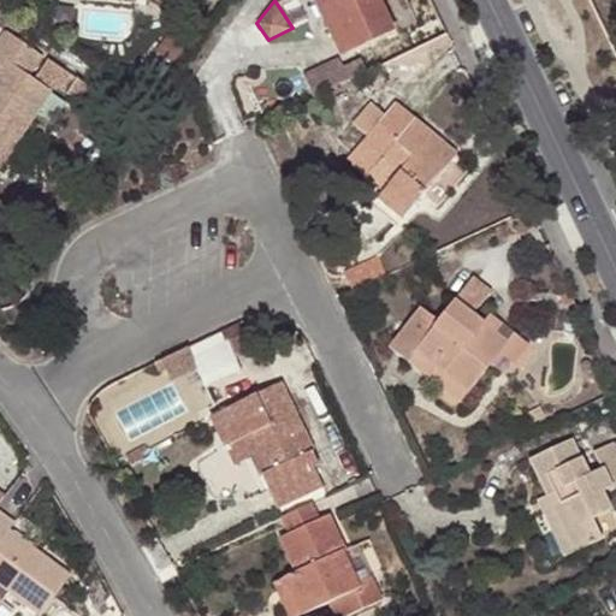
[(349,51),(324,0),(314,0),(341,54),(349,51)]
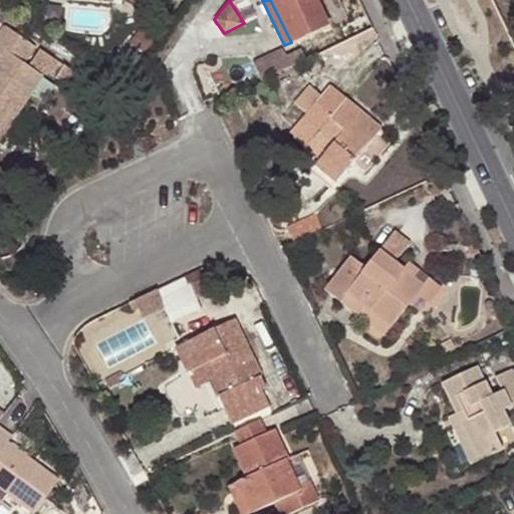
[(270,0),(291,42),(328,24),(316,0),(270,0)]
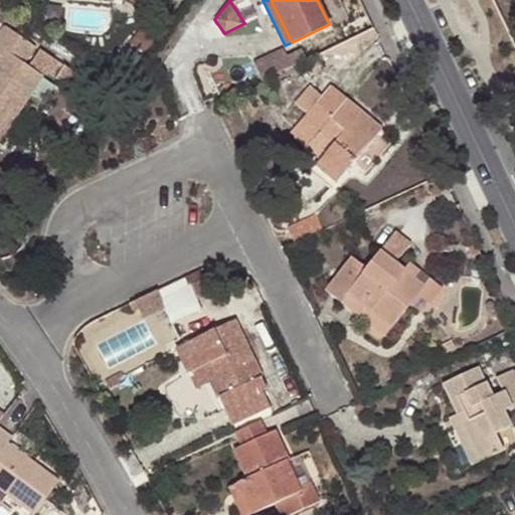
[(34,47),(3,26),(0,31),(0,114),(9,101),(20,108),(40,76),(27,67),(28,66),(24,64),(34,47)]
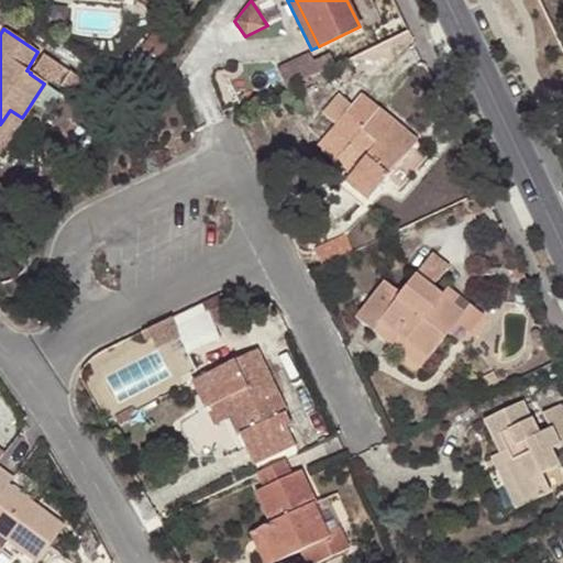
[(48,76),(35,67),(43,55),(37,52),(26,70),(31,73),(30,74),(44,84),(48,76)]
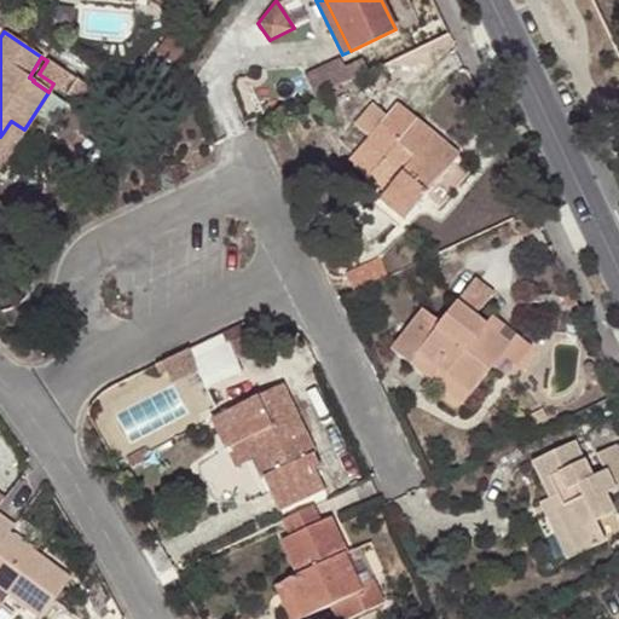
[(304,75),(314,96),(368,70),(362,58),(345,67),(340,58),(304,75)]
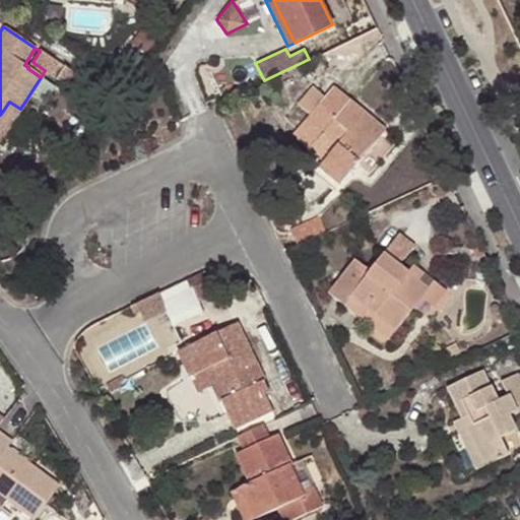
[(40,51),(33,62),(45,70),(46,68),(56,75),(55,77),(73,90),(81,78),(40,51)]
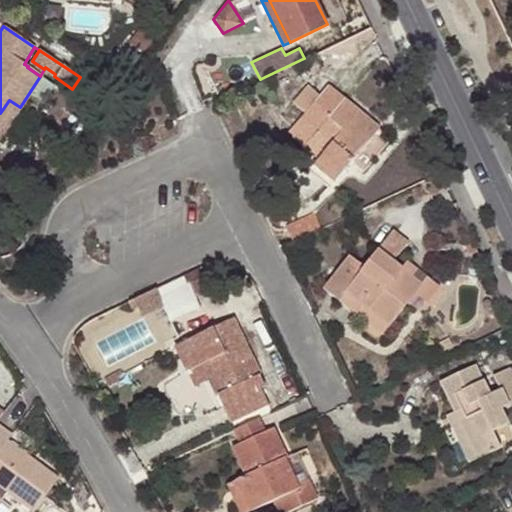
[(298,120),(314,133),(329,146),(315,161),(311,166),(332,184),(350,162),(378,129),(326,87),(317,97),(303,115),(298,120)]
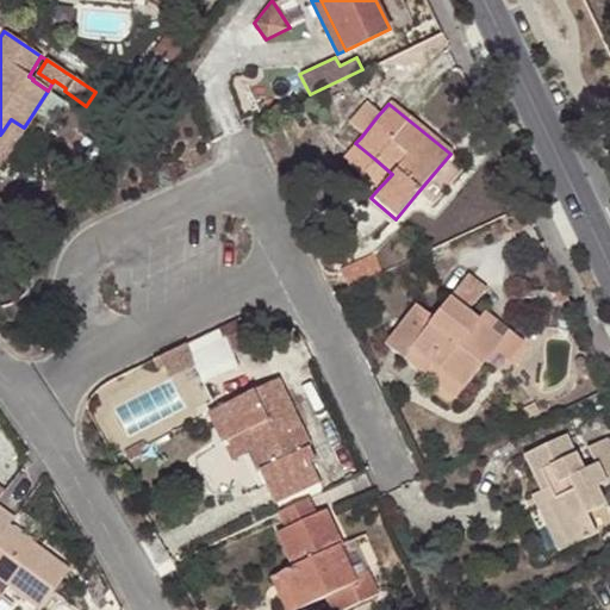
[(378,116),(362,105),(346,125),(361,137),(378,116)]
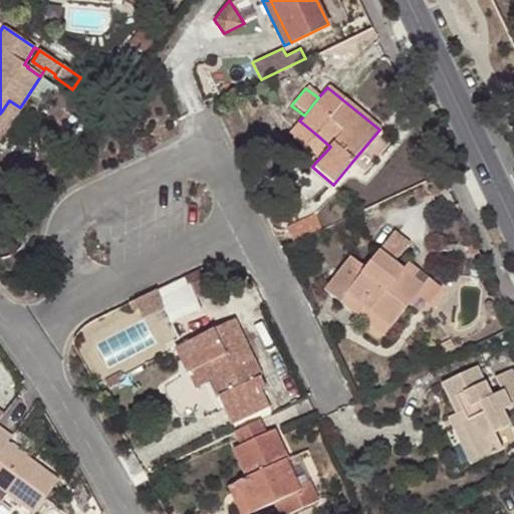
[(0,137),(20,107),(9,100),(0,113),(0,137)]
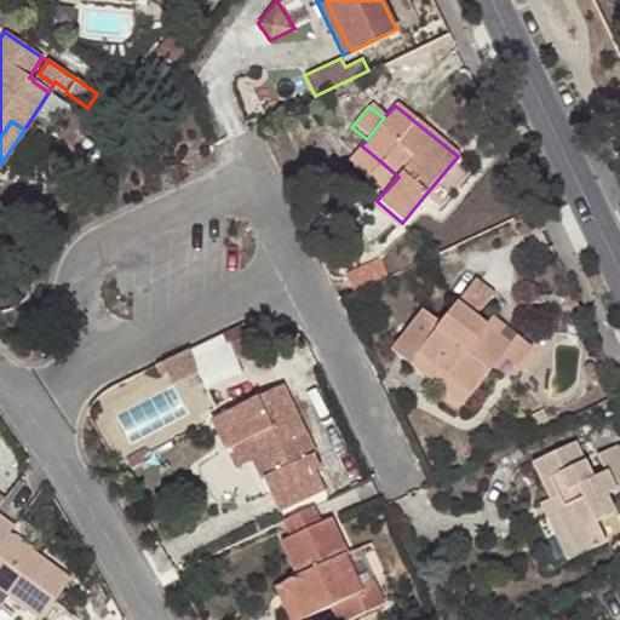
[(366,179),(380,161),(361,145),(346,164),(366,179)]
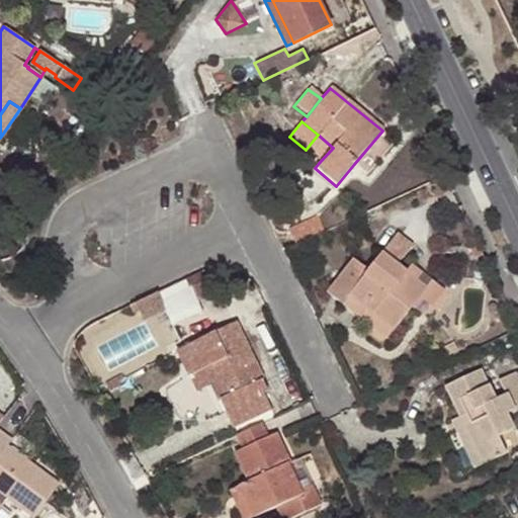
[(394,140),(382,131),(354,164),(366,173),(394,140)]
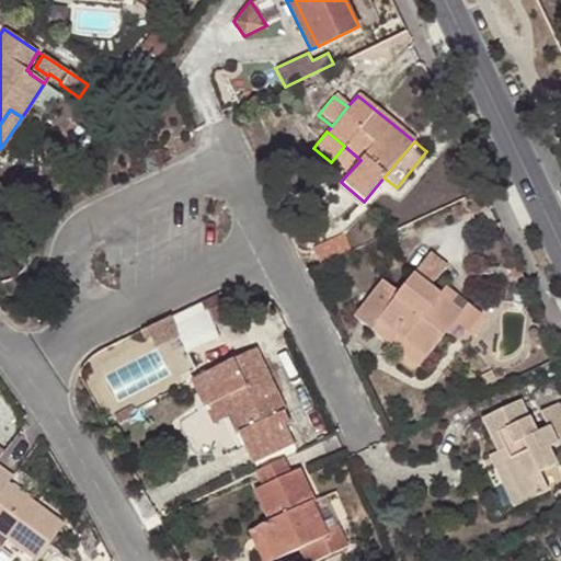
[(361,160),(344,146),(331,162),(345,176),(361,160)]
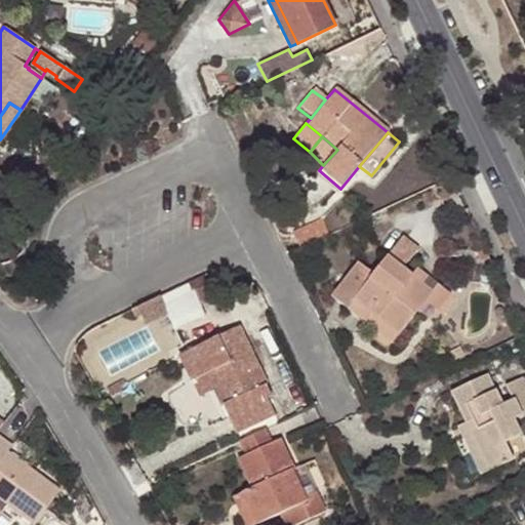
[(303,246),(331,233),(322,214),(292,228),(303,246)]
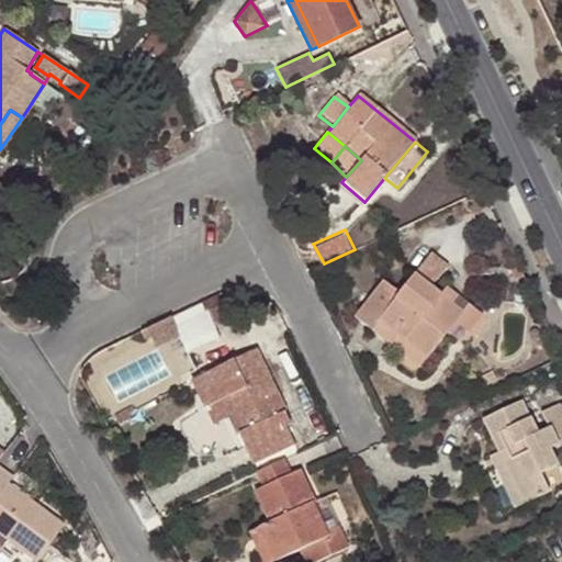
[(520,270),(513,254),(503,258),(510,274),(520,270)]
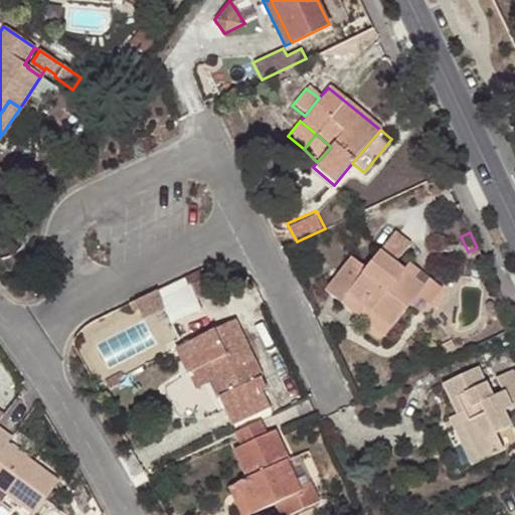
[(394,240),(383,254),(401,268),(411,253),(394,240)]
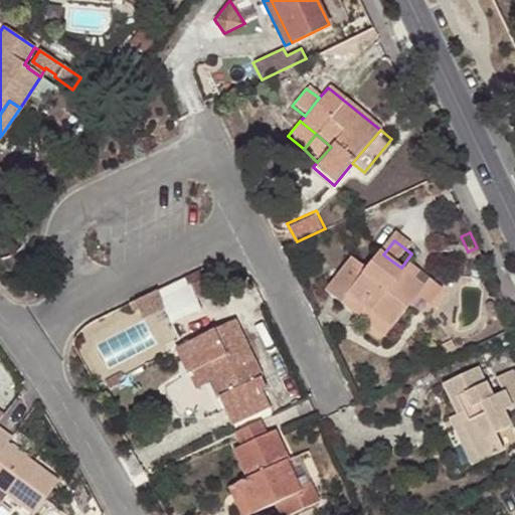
[(328,295),(373,329),(388,340),(414,309),(430,289),(419,283),(408,274),(401,268),(383,254),(369,272),(354,261),(328,295)]
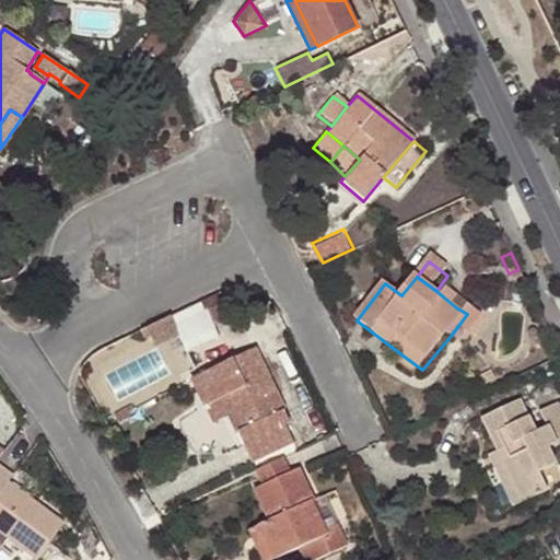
[(450,290),(444,298),(456,307),(462,299),(450,290)]
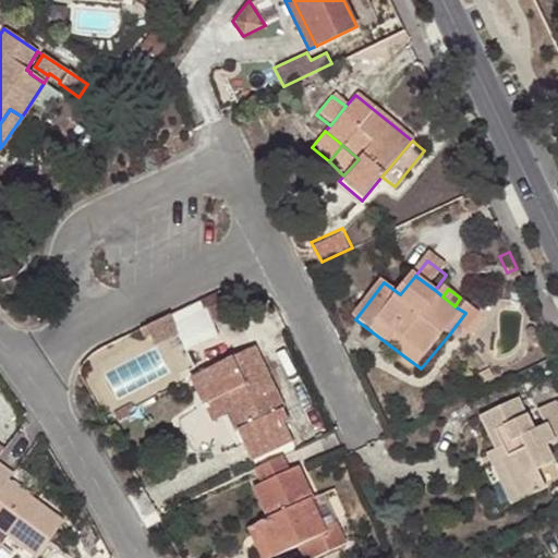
[(198,311),(206,325),(228,315),(220,300),(198,311)]
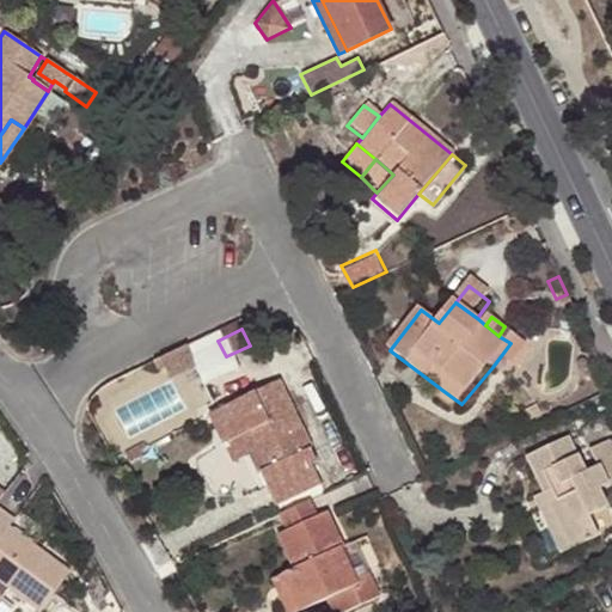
[(516,336),(510,343),(493,367),(499,371),(507,360),(516,368),(532,348),(516,336)]
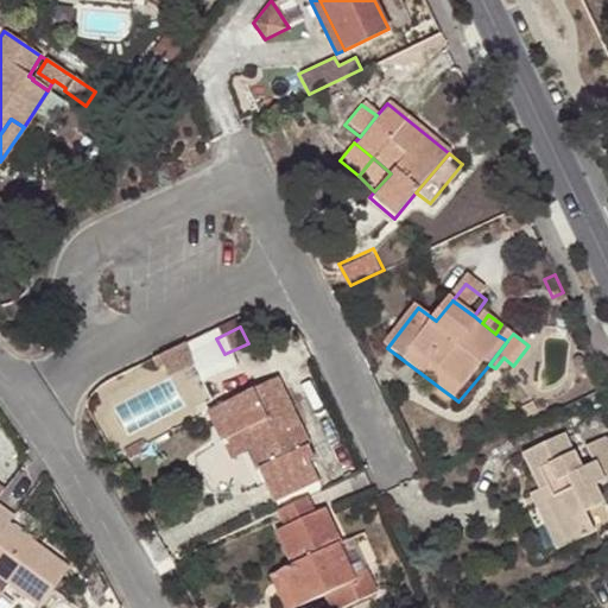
[(185,342),(157,355),(162,365),(168,377),(195,363),(185,342)]
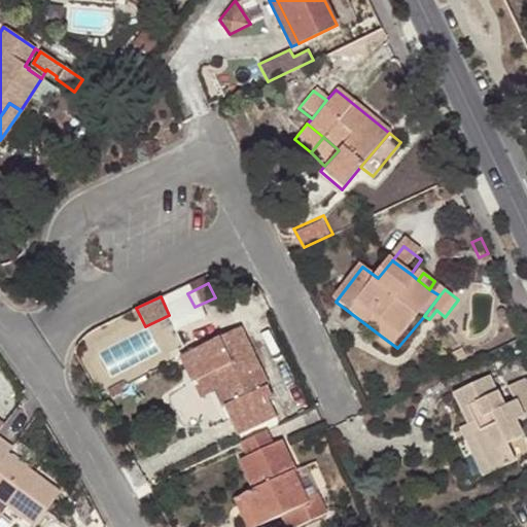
[(140,316),(136,308),(131,311),(135,319),(140,316)]
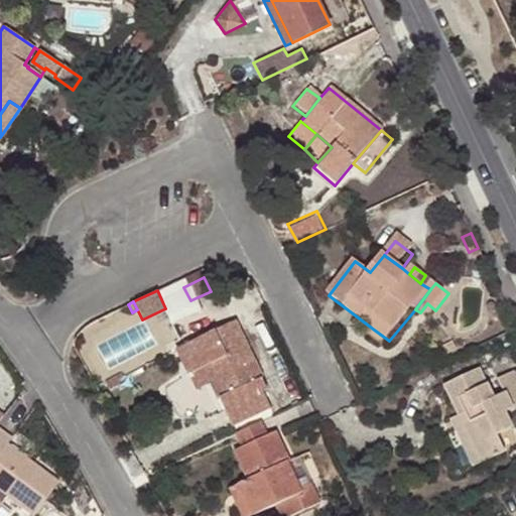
[(263,392),(267,390),(235,321),(177,349),(188,373),(204,366),(210,364),(230,405),(224,408),(232,425),(270,407),(263,392)]
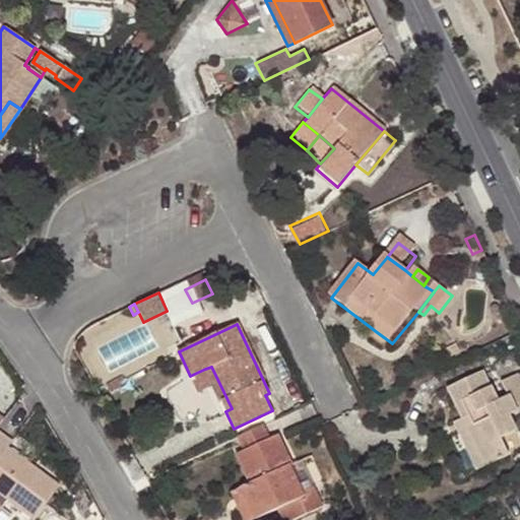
[(373,339),(388,350),(392,343),(377,332),(373,339)]
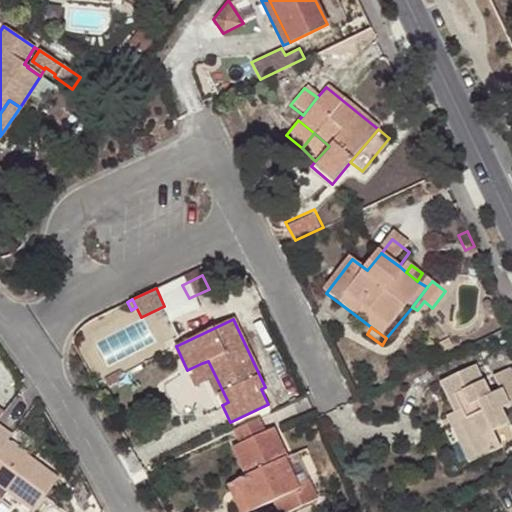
[(440,345),(450,340),(445,332),(436,337),(440,345)]
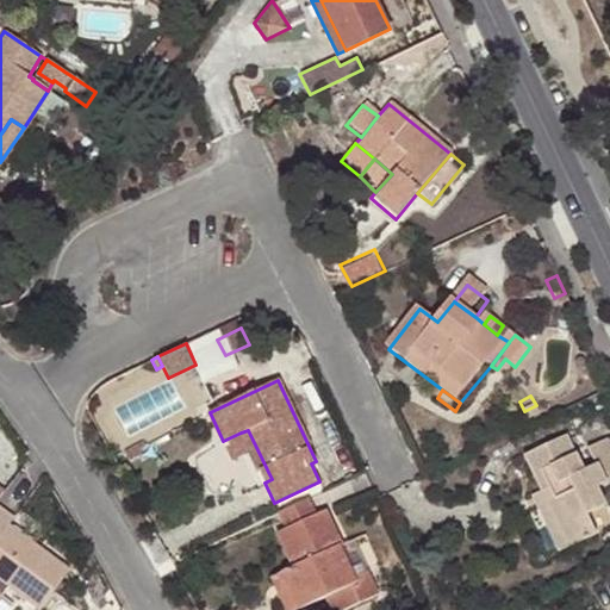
[(517,441),(534,477),(567,545),(595,533),(579,499),(597,492),(587,472),(609,461),(609,452),(596,424),(577,434),(584,450),(573,455),(558,422),(517,441)]
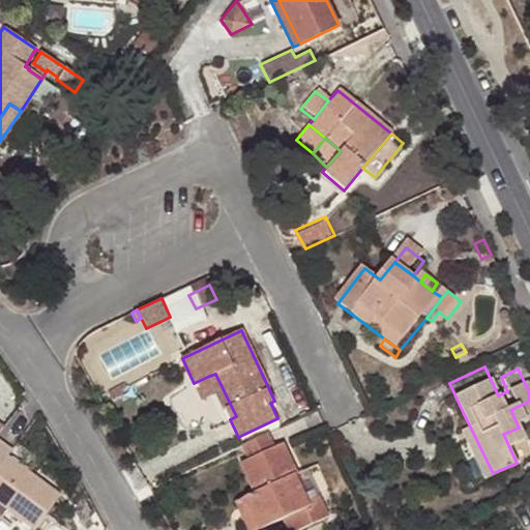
[(209,376),(230,419),(236,416),(215,374),(209,376)]
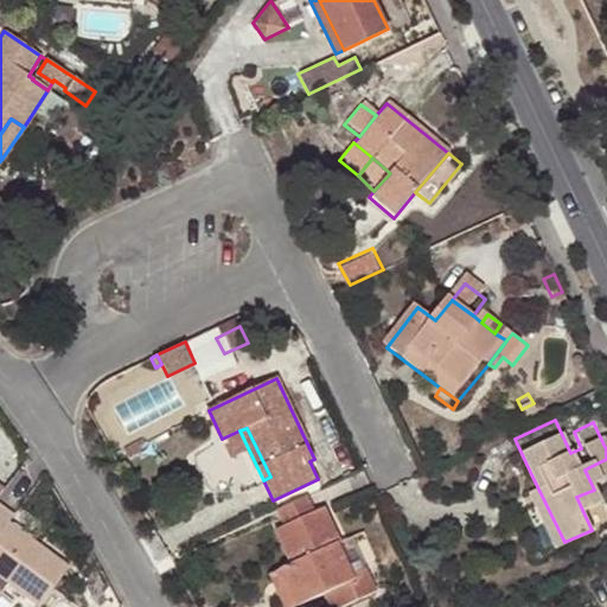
[(128,454),(134,465),(147,458),(142,447),(128,454)]
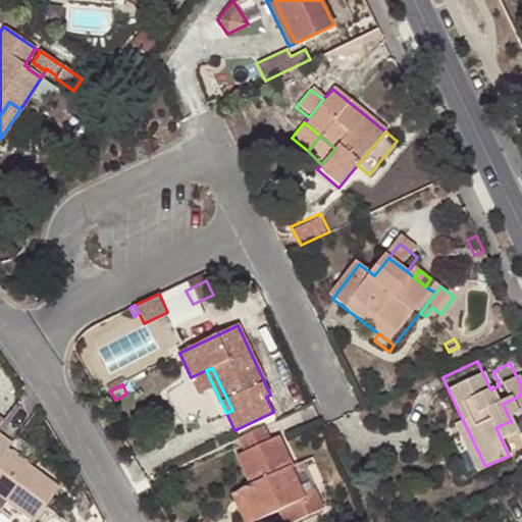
[(449,411),(476,470),(485,466),(457,408),(449,411)]
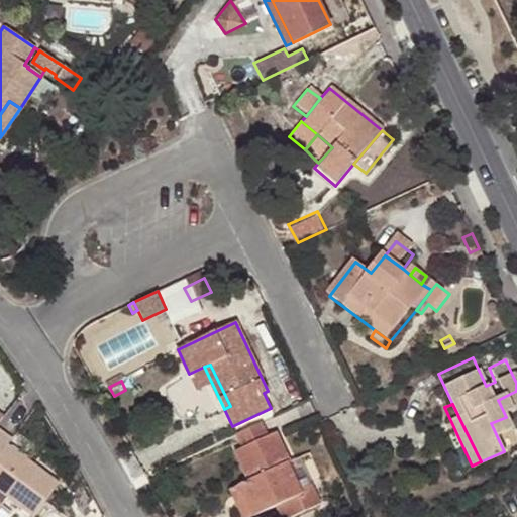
[(241,447),(267,435),(260,421),(235,432),(241,447)]
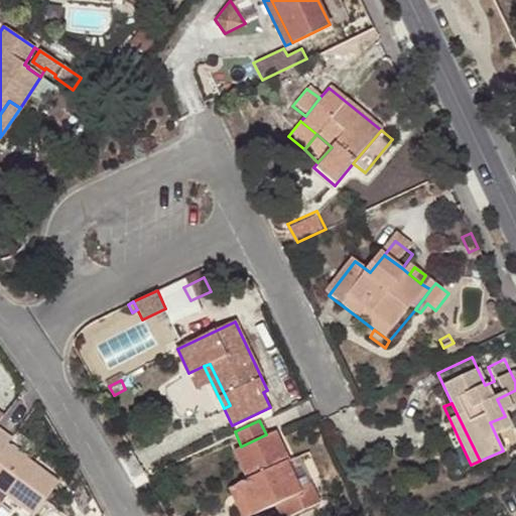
[(0,503),(3,506),(9,498),(33,515),(58,480),(30,460),(28,463),(6,445),(11,438),(0,429),(0,503)]
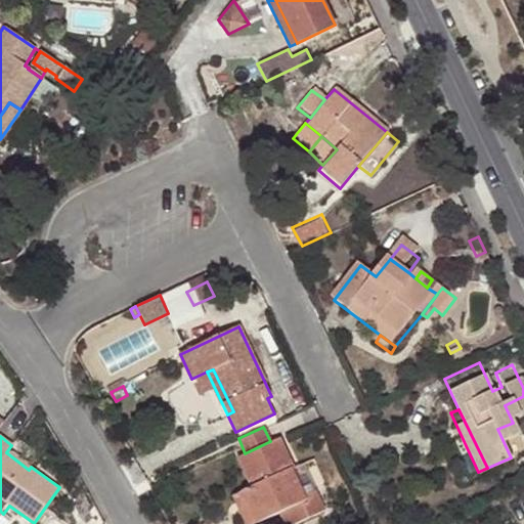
[(250,488),(243,491),(256,522),(279,511),(285,523),(289,523),(323,510),(313,489),(303,495),(290,468),(292,467),(278,437),(270,441),(245,453),(236,456),(250,488)]
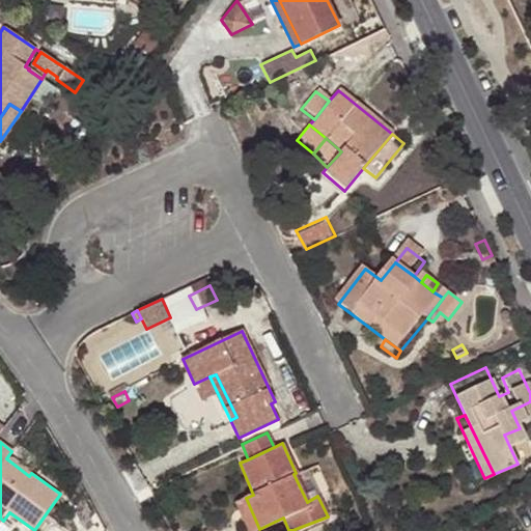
[(248,530),(254,530),(259,529),(246,498),(235,502),(248,530)]
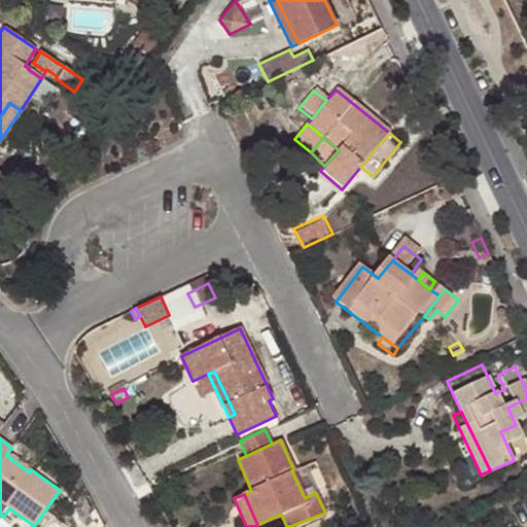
All buildings are outlined.
